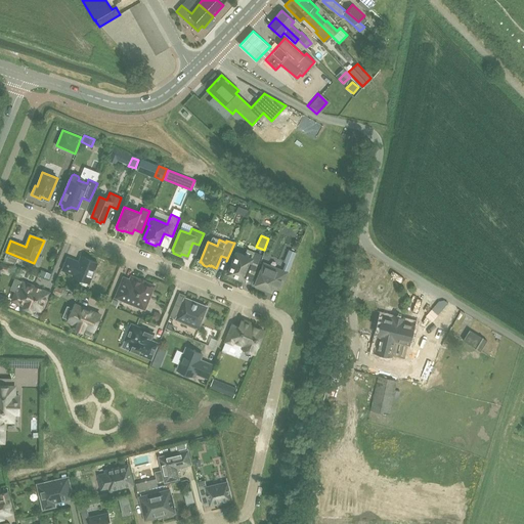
[(244,279),(244,278),(248,268),(254,270),(261,255),(247,250),(245,255),(236,252),(236,254),(234,253),(231,259),(233,259),(228,273),(230,274),(229,276),(237,279),(237,277),(244,279)]
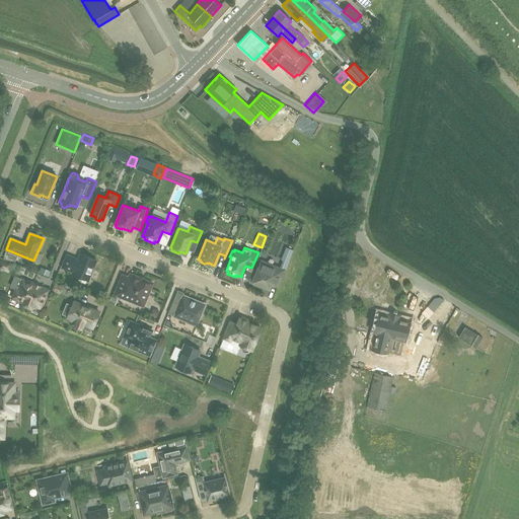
[(281,258),(288,262),(292,250),(286,247),(281,258)]
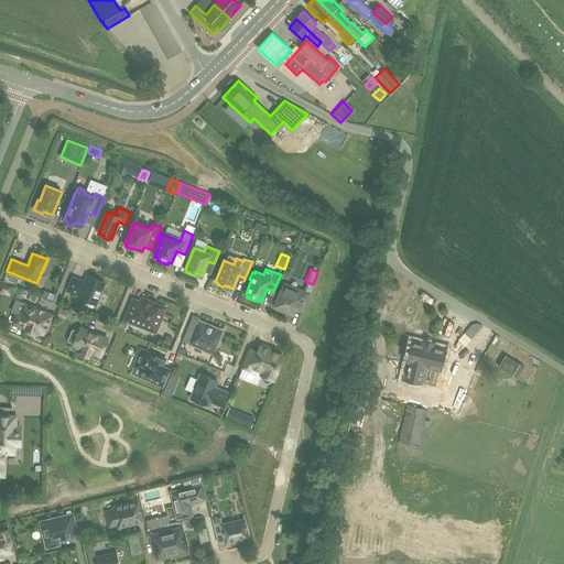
[(105,282),(88,275),(85,283),(80,281),(73,278),(67,290),(79,295),(79,297),(96,304),(105,282)]
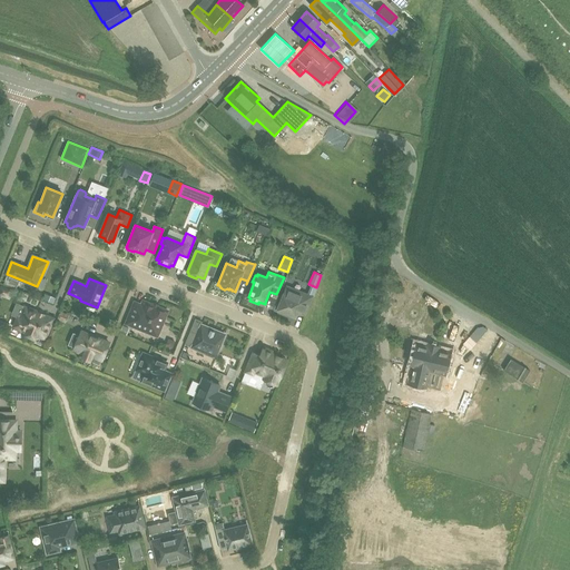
[(2,294),(9,296),(11,291),(1,286),(0,288),(0,295),(2,296),(2,294)]
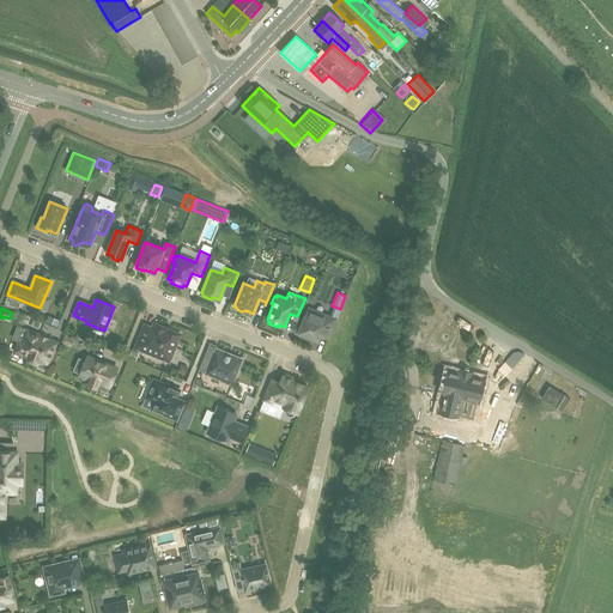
[(299,337),(308,340),(309,337),(319,340),(320,337),(328,339),(335,319),(308,308),(298,333),(301,333),(299,337)]
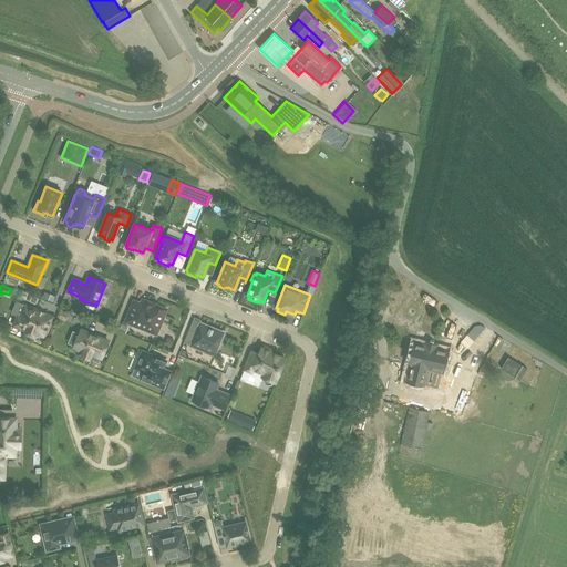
[(54,297),(44,292),(43,297),(52,301),(54,297)]
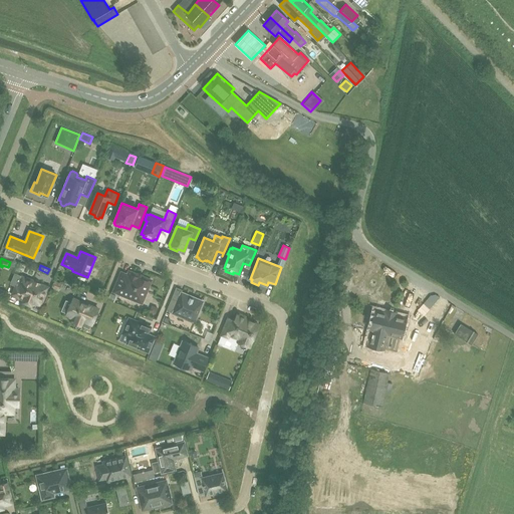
[(113,291),(132,299),(142,303),(151,280),(129,271),(127,275),(121,272),(113,291)]
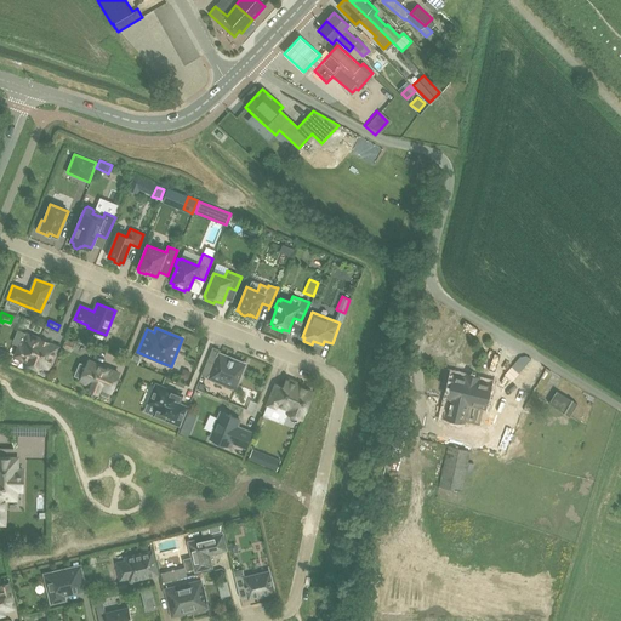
[(32,336),(29,335),(24,334),(15,355),(29,362),(28,364),(38,369),(39,365),(49,369),(58,347),(47,343),(49,342),(41,340),(41,341),(40,340),(41,339),(32,335),(32,336)]
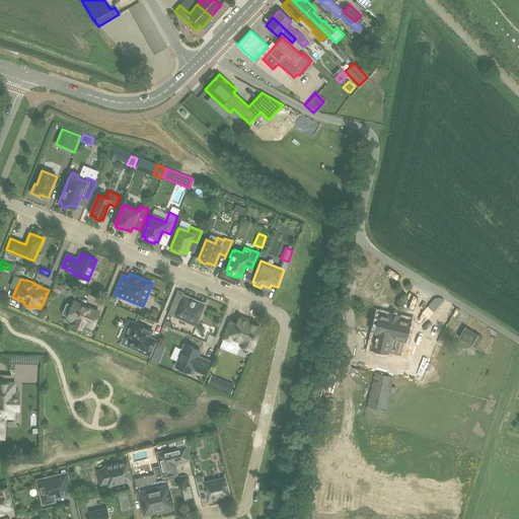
[(63,287),(55,284),(52,291),(60,294),(63,287)]
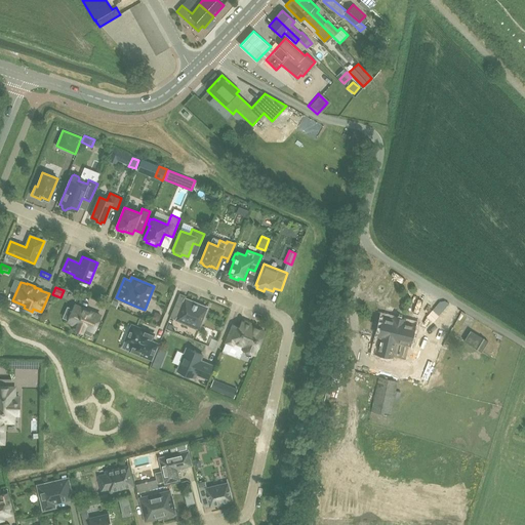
[(198,329),(200,325),(203,318),(204,319),(207,310),(206,310),(207,308),(186,298),(182,308),(175,305),(170,317),(198,329)]
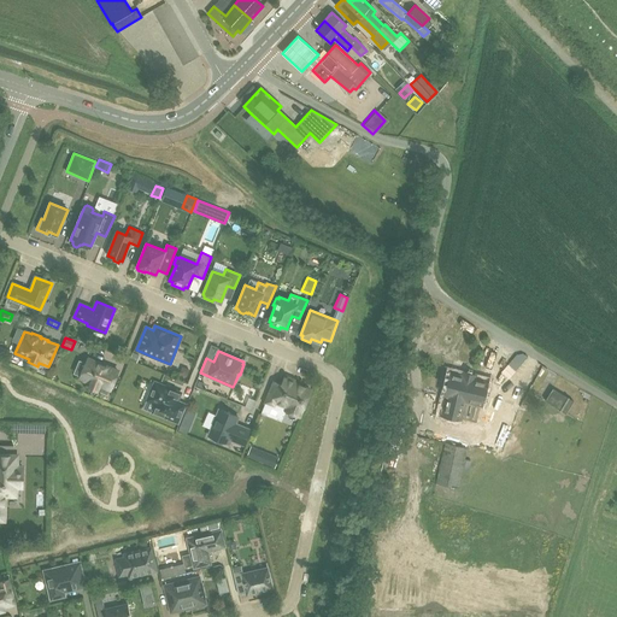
[(492,381),(499,387),(524,358),(517,352),(492,381)]
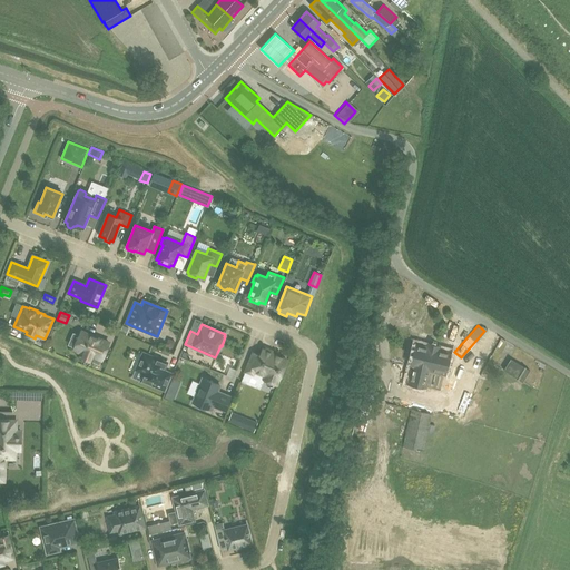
[(99,338),(91,335),(81,332),(80,335),(75,347),(75,349),(76,350),(77,352),(81,353),(82,353),(80,357),(90,362),(99,365),(101,360),(109,342),(99,338)]
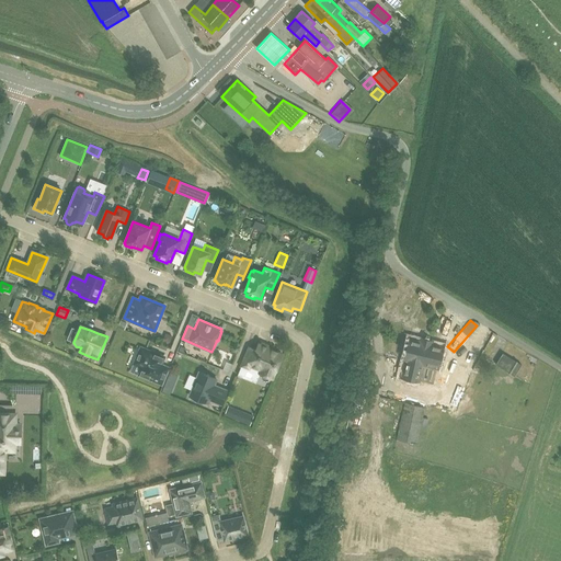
[(433,344),(420,341),(410,339),(404,361),(405,361),(401,376),(420,381),(420,380),(423,366),(437,369),(443,346),(433,344)]
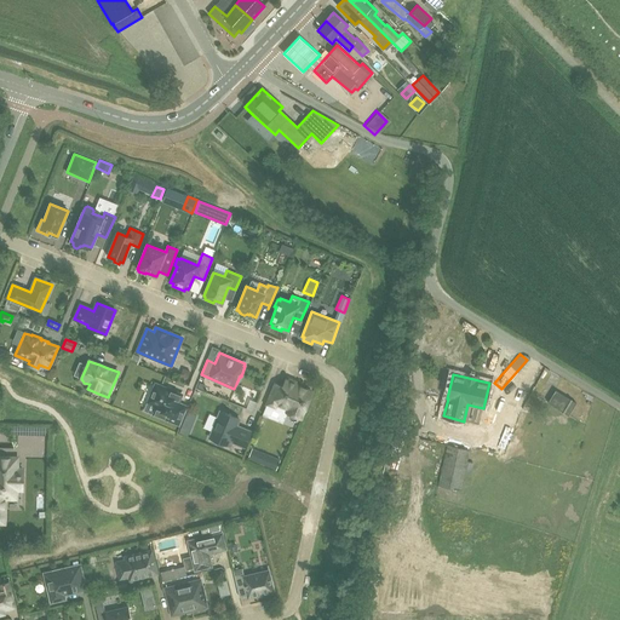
[(299,418),(300,418),(311,391),(286,380),(283,388),(275,384),(267,405),(276,408),(277,403),(290,408),(287,413),(288,413),(288,415),(290,419),(292,420),(294,420),(298,419),(299,418)]
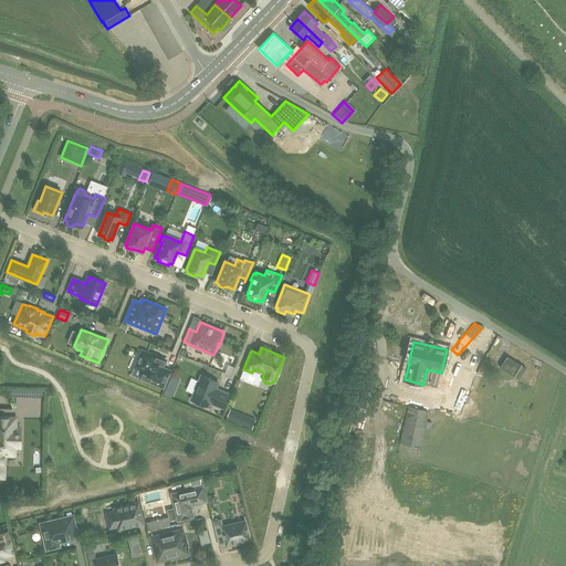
[(144,370),(142,378),(163,387),(169,371),(161,368),(165,360),(143,352),(136,367),(144,370)]
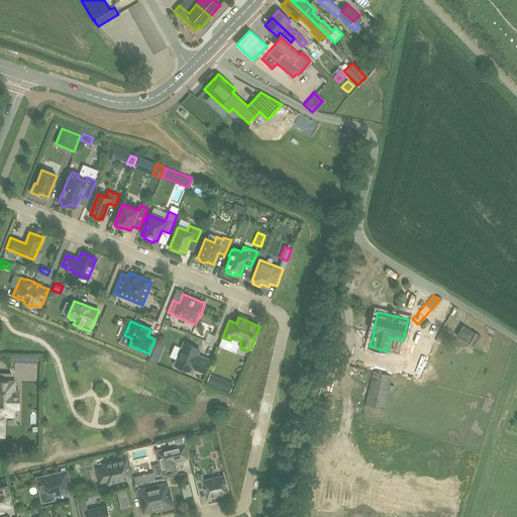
[(474,346),(480,336),(462,326),(457,335),(474,346)]
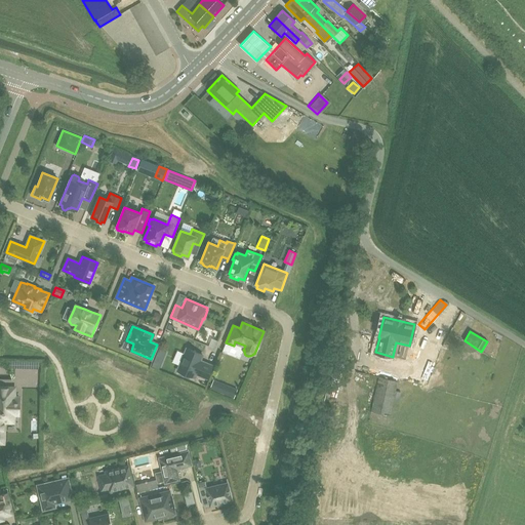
[(217,339),(211,337),(208,346),(214,348),(217,339)]
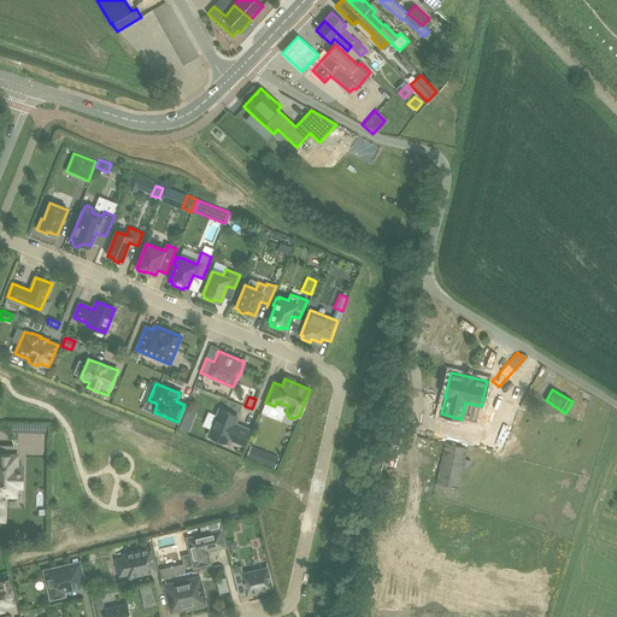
[(187,434),(195,413),(186,410),(178,430),(187,434)]
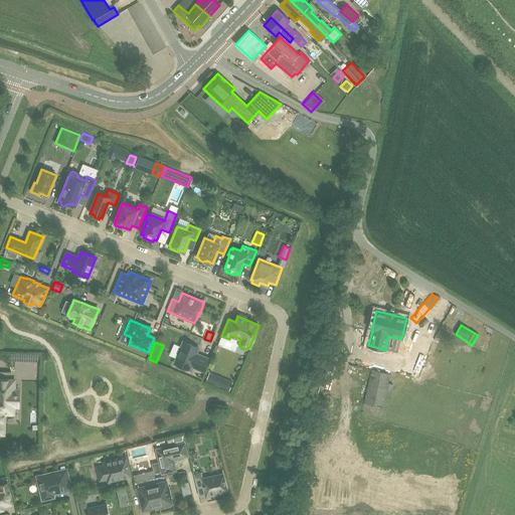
[(203,371),(208,359),(199,355),(199,356),(195,355),(198,348),(183,342),(174,363),(189,370),(191,366),(203,371)]
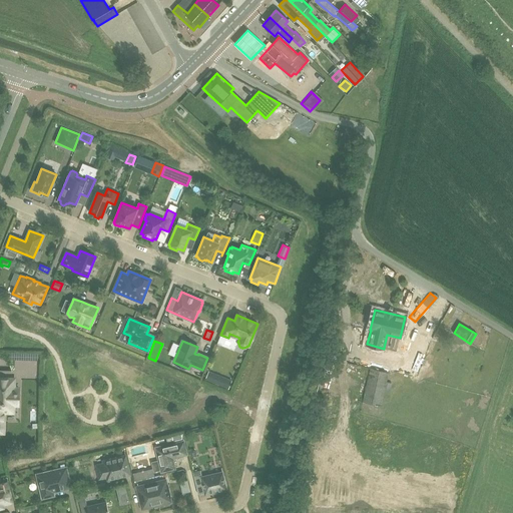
[(371,369),(363,402),(381,406),(388,373),(371,369)]
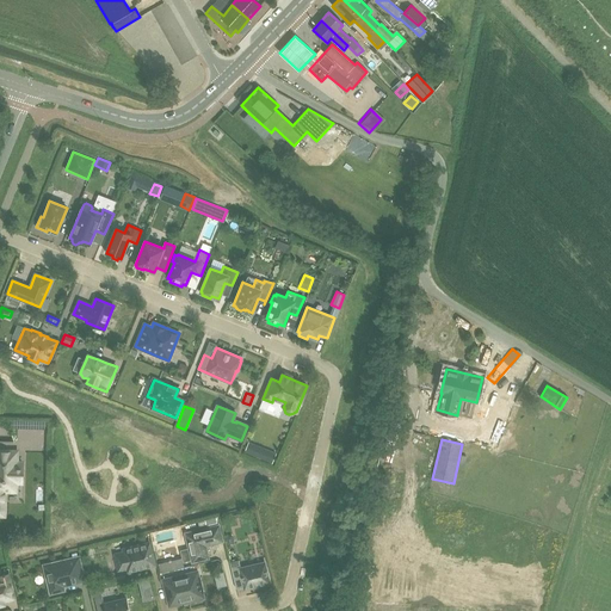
[(270,463),(273,452),(246,442),(241,452),(270,463)]
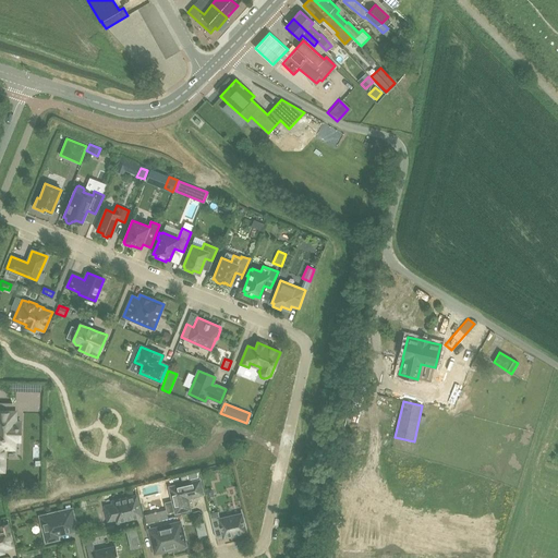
[(15,412),(0,411),(0,470),(2,469),(3,466),(4,464),(4,448),(14,448),(14,440),(20,440),(21,422),(15,422),(15,412)]
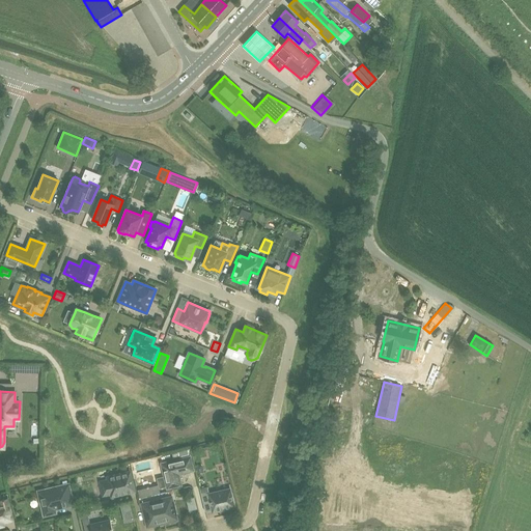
[(159,488),(167,486),(167,487),(180,484),(177,474),(193,470),(190,457),(162,464),(165,476),(157,478),(159,488)]
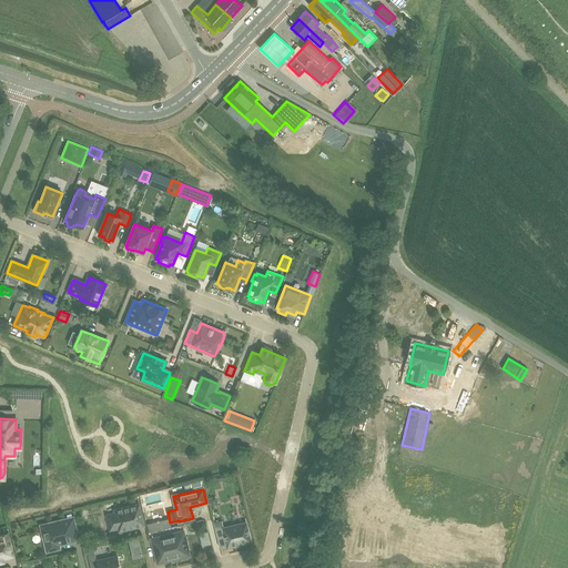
[(139,505),(114,510),(114,514),(107,515),(110,530),(119,528),(119,530),(129,528),(134,527),(143,525),(139,505)]
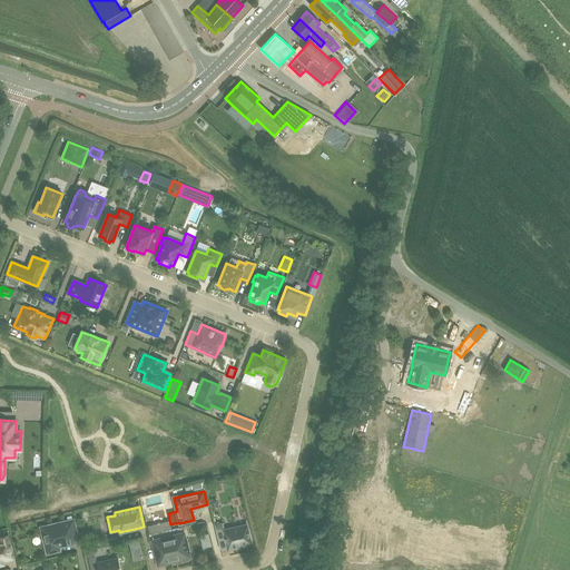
[(41,528),(42,532),(47,553),(59,550),(58,544),(62,543),(64,546),(79,541),(74,520),(41,528)]
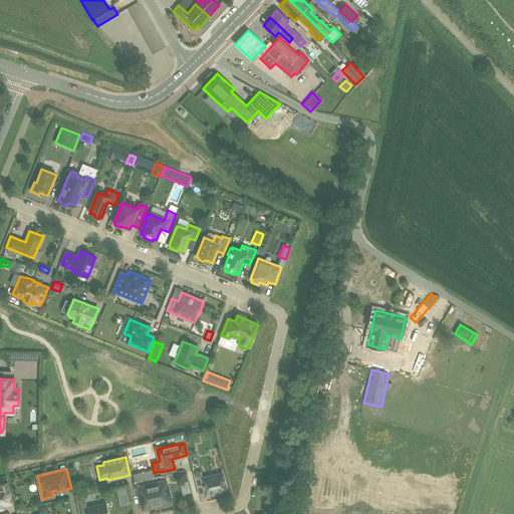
[(194,473),(197,486),(203,484),(206,495),(227,490),(223,473),(203,478),(201,471),(194,473)]
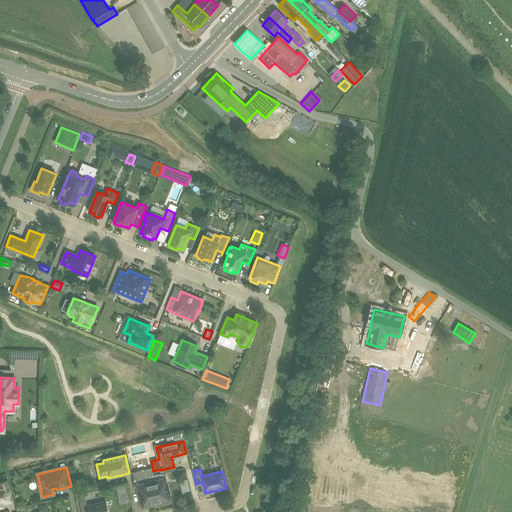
[(142,508),(149,506),(171,501),(166,479),(136,486),(142,508)]
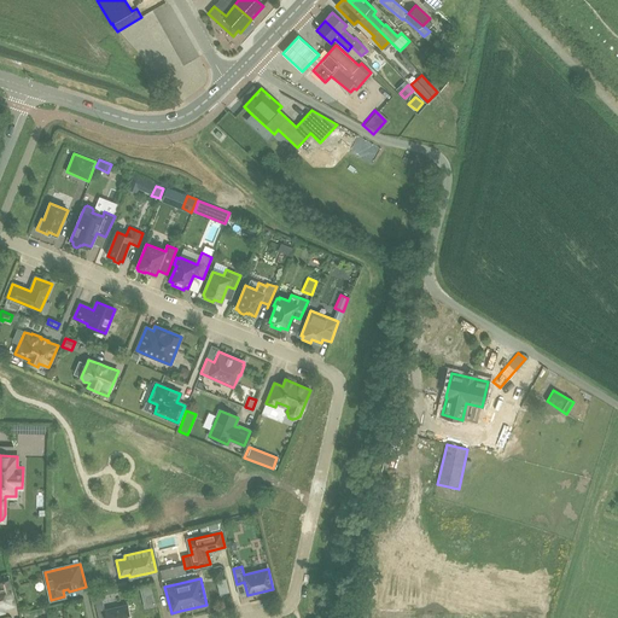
[(0,612),(4,611),(4,608),(15,605),(9,581),(0,582),(0,612)]
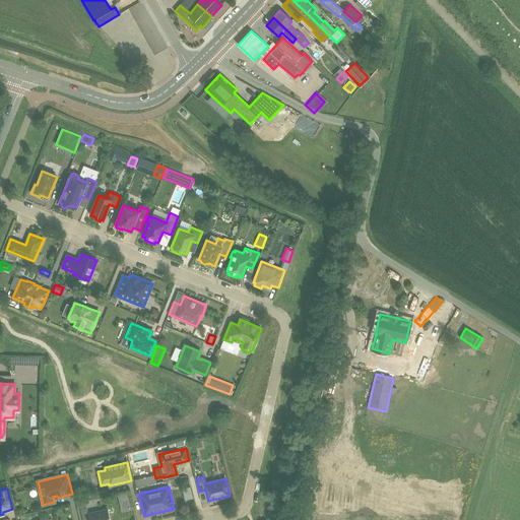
[(127,493),(116,495),(119,512),(130,510),(127,493)]
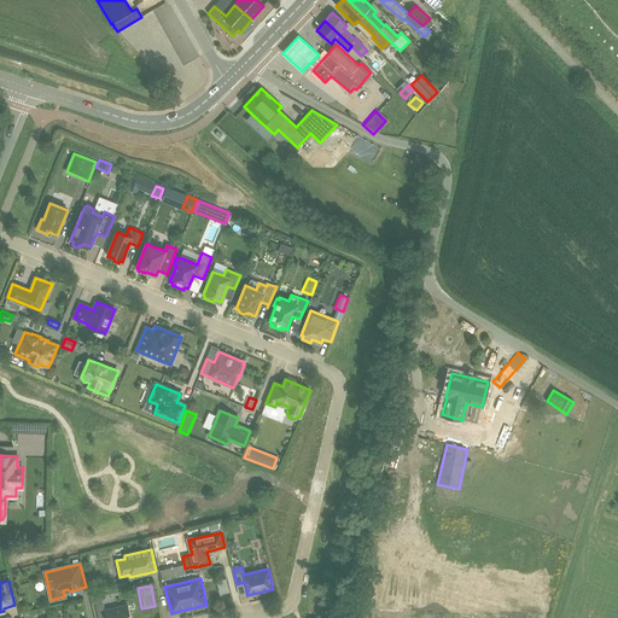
[(105,617),(106,617),(130,617),(128,605),(105,611),(103,604),(95,605),(98,617),(105,617)]
